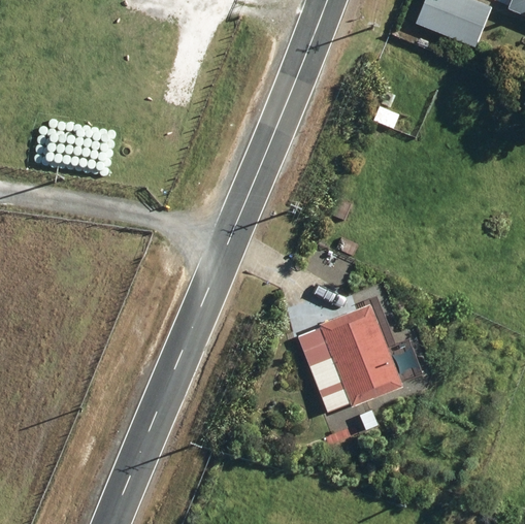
[(492,6),(474,0),(423,0),(415,24),(477,46),(492,6)]
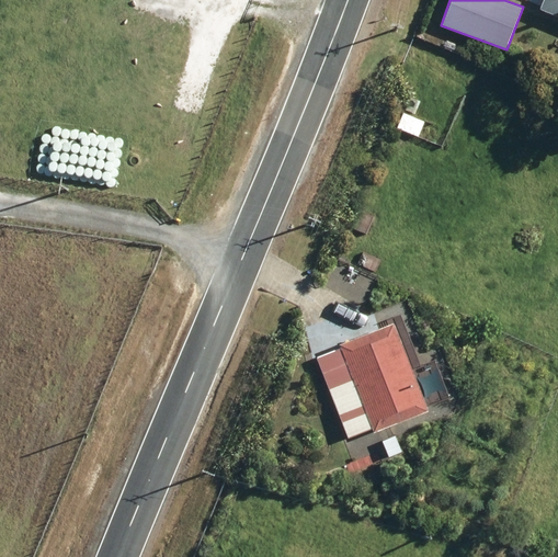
[(557,0),(545,0),(542,9),(557,14),(557,0)]
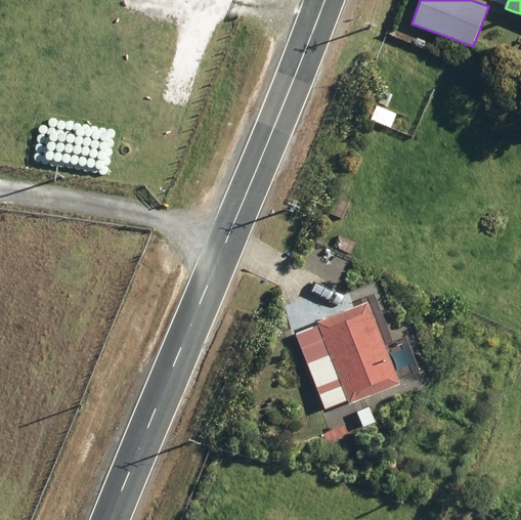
[(367,120),(389,128),(395,115),(385,111),(391,96),(380,91),(367,120)]
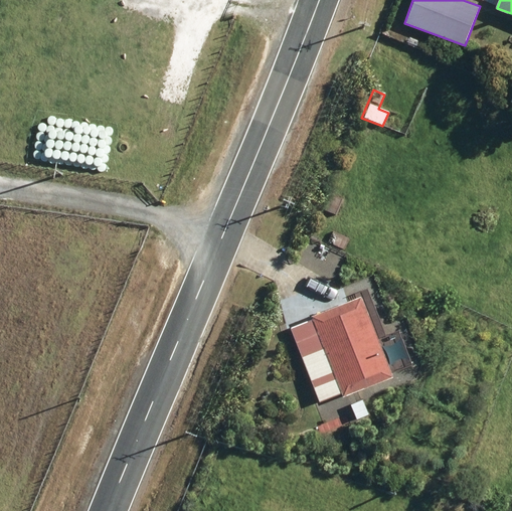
[(290,327),(320,401),(343,392),(346,397),(397,375),(365,295),(314,315),(315,317),(290,327)]
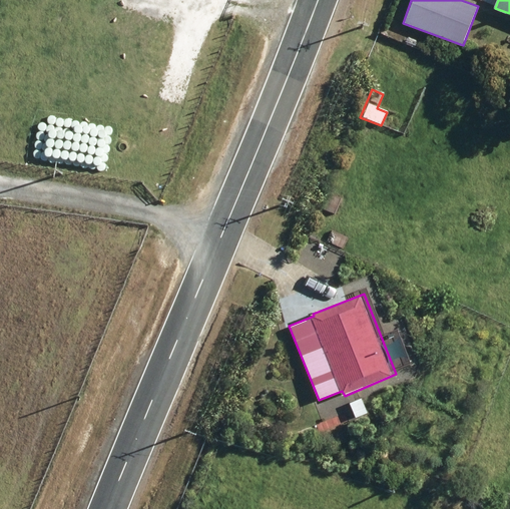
[(350,403),(357,417),(368,412),(362,398),(350,403)]
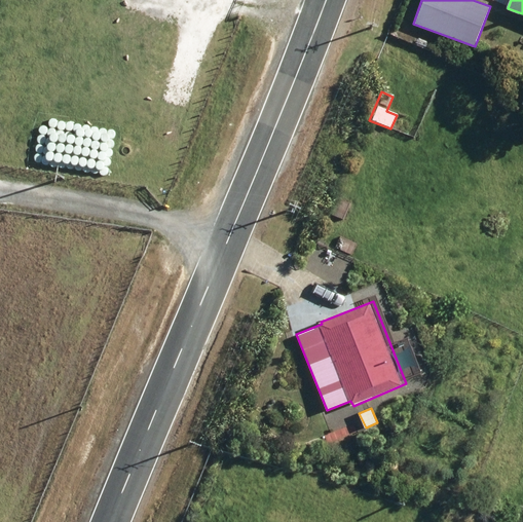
[(236,481),(247,483),(249,471),(238,469),(236,481)]
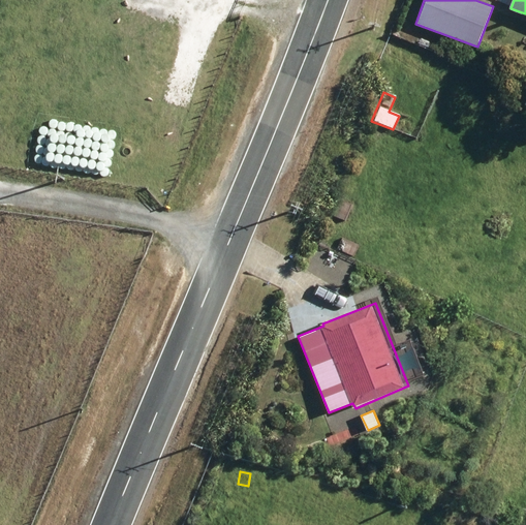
All buildings are outlined.
